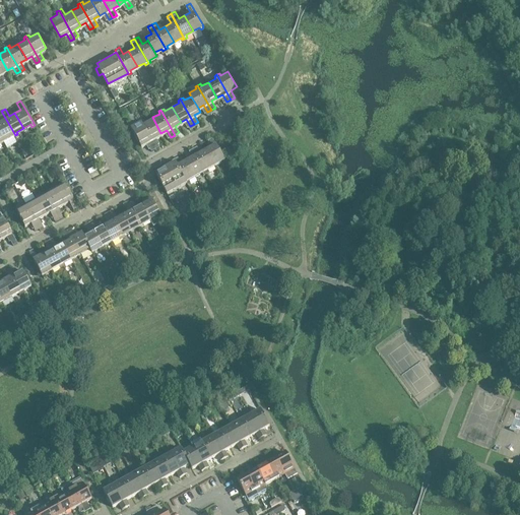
[(15,135),(1,111),(0,111),(0,118),(1,120),(0,120),(0,131),(4,138),(11,135),(12,137),(15,135)]
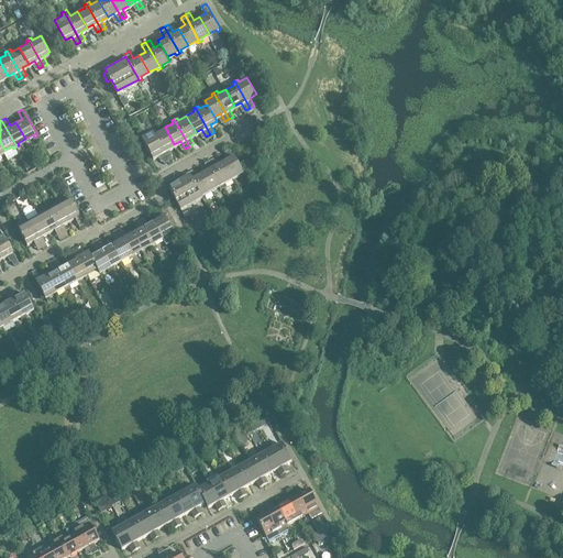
[(174,144),(165,127),(158,131),(155,126),(152,127),(168,157),(173,155),(168,148),(174,144)]
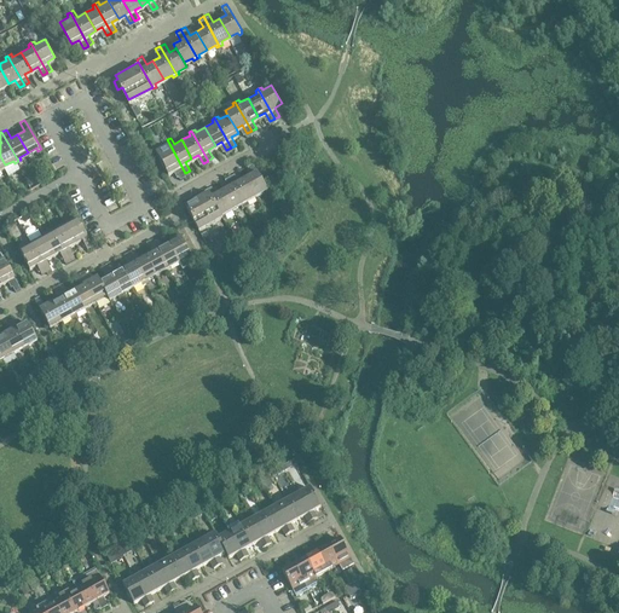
[(185,173),(167,139),(163,142),(165,144),(156,149),(168,172),(175,167),(180,175),(185,173)]
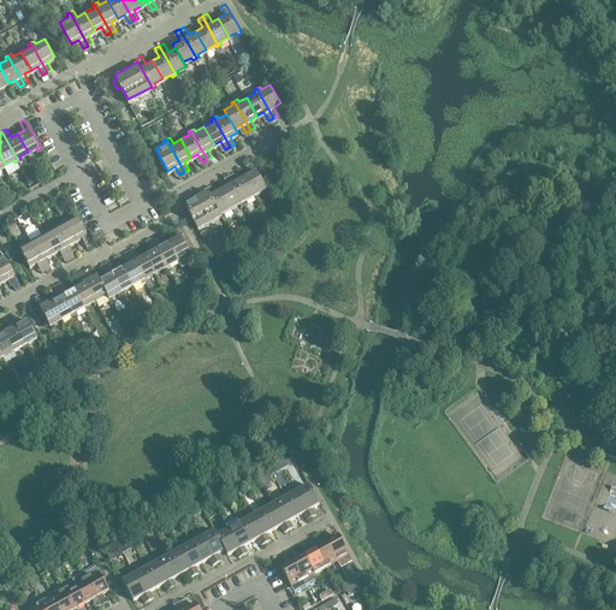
[(266,187),(252,159),(247,163),(252,171),(244,175),(255,193),(262,188),(265,191),(267,189),(266,187)]
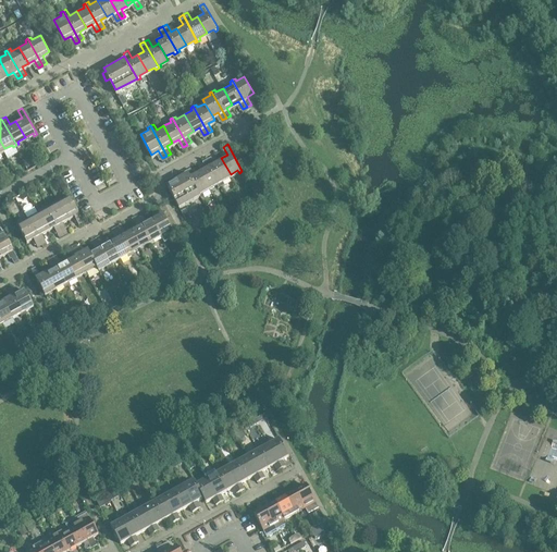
[(231,174),(221,158),(214,161),(211,154),(207,156),(221,183),(224,181),(223,179),(231,174)]
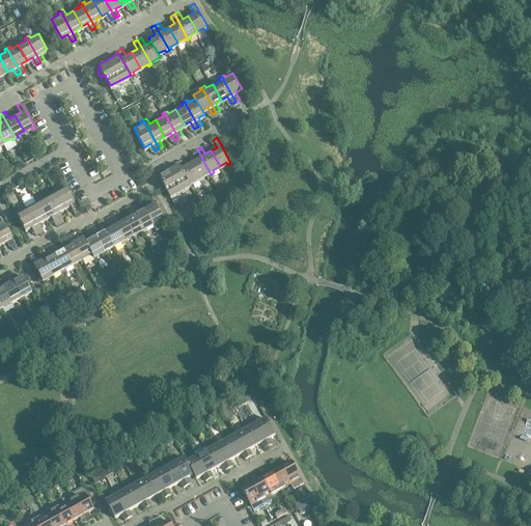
[(211,174),(197,148),(193,150),(196,158),(191,161),(200,177),(206,173),(208,175),(211,174)]
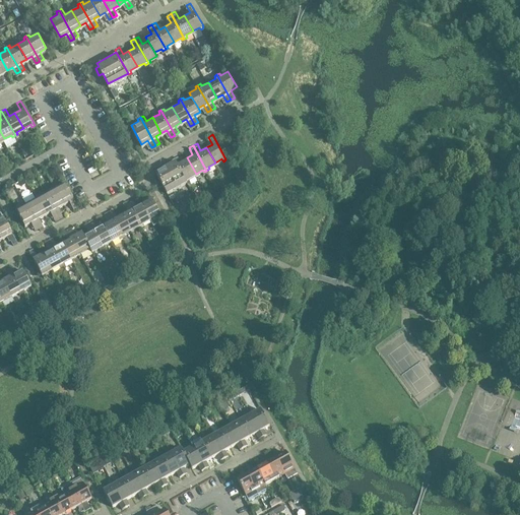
[(196,174),(187,157),(182,161),(178,153),(174,156),(175,158),(186,180),(187,181),(190,180),(189,177),(196,174)]
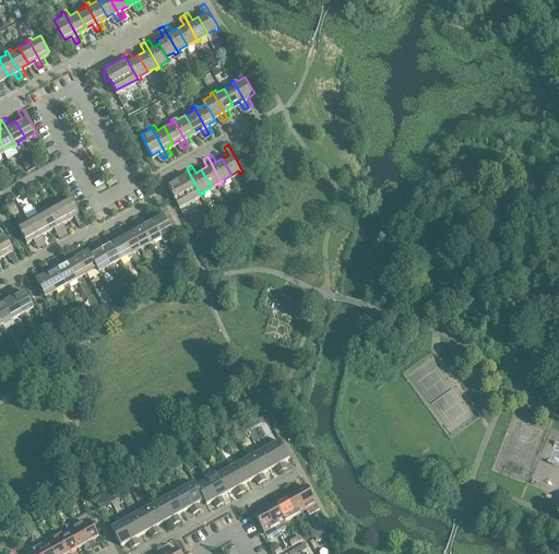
[(200,193),(188,171),(167,183),(169,186),(166,188),(169,196),(174,193),(179,204),(200,193)]
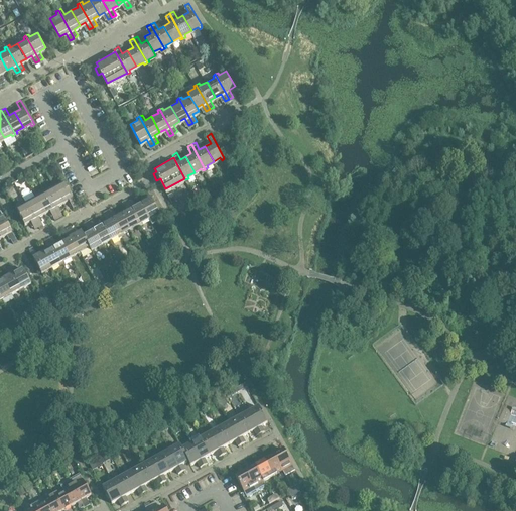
[(78,202),(65,179),(63,177),(60,178),(61,181),(54,184),(63,201),(69,198),(73,204),(77,202),(77,203),(78,202)]
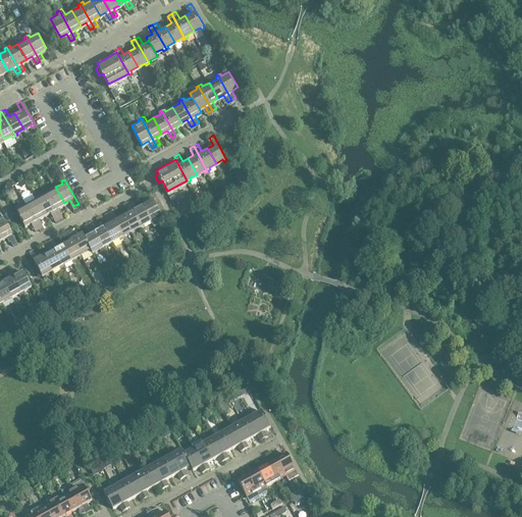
[(64,203),(55,187),(48,191),(47,189),(45,190),(59,216),(63,214),(58,206),(64,203)]
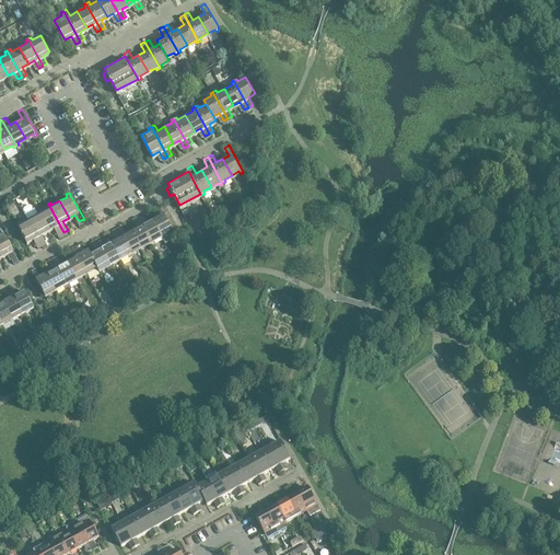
[(173,228),(159,204),(158,201),(153,205),(159,214),(152,217),(162,233),(170,230),(171,232),(174,231),(172,228),(173,228)]
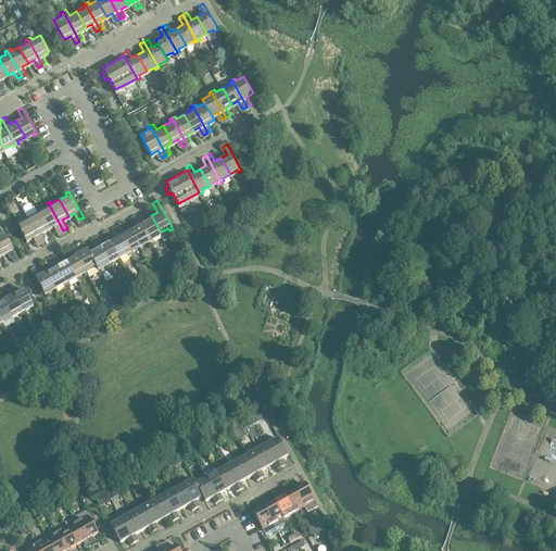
[(63,230),(48,202),(45,204),(46,207),(38,211),(48,227),(54,224),(59,234),(63,230)]
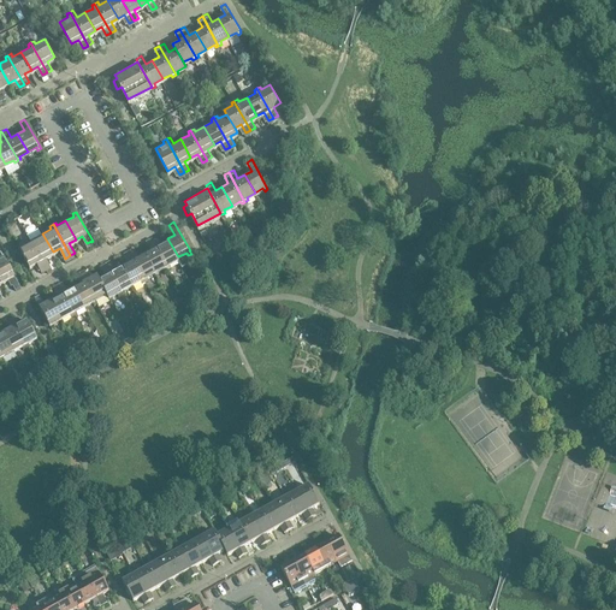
[(211,236),(205,226),(200,230),(205,238),(211,236)]
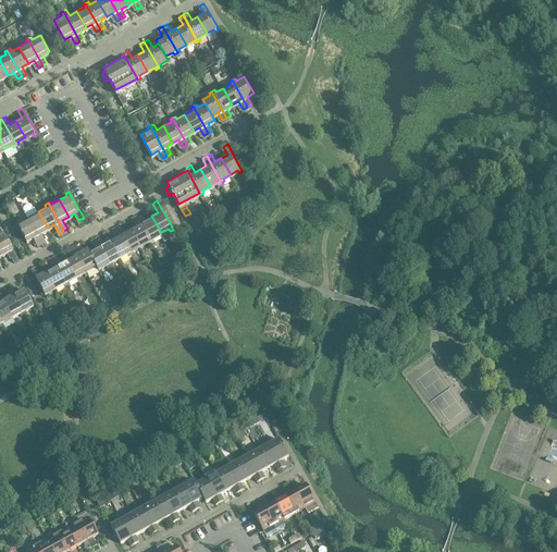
[(48,228),(38,211),(32,216),(29,212),(27,215),(41,241),(46,238),(41,231),(48,228)]
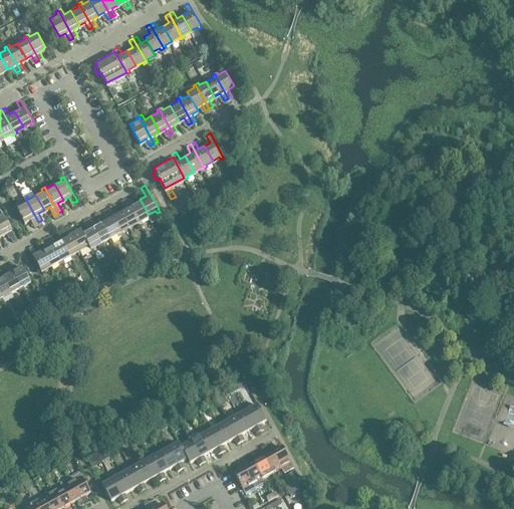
[(149,214),(140,199),(135,202),(131,195),(126,197),(141,222),(143,221),(142,218),(149,214)]
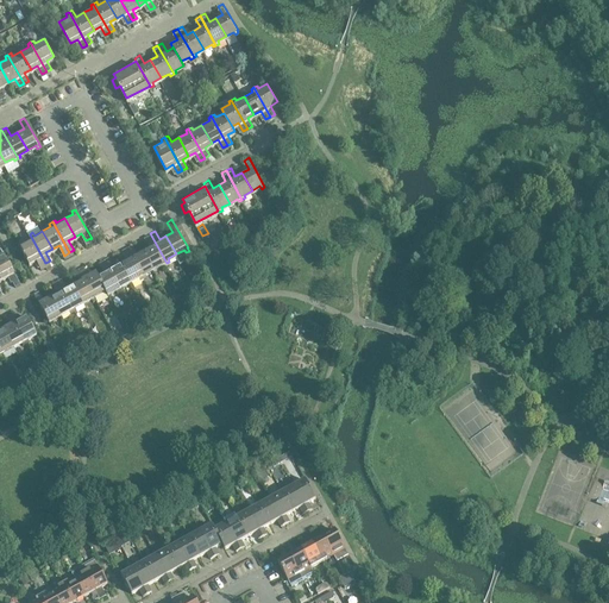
[(167,263),(150,233),(145,237),(150,244),(143,249),(154,267),(162,262),(163,264),(167,263)]
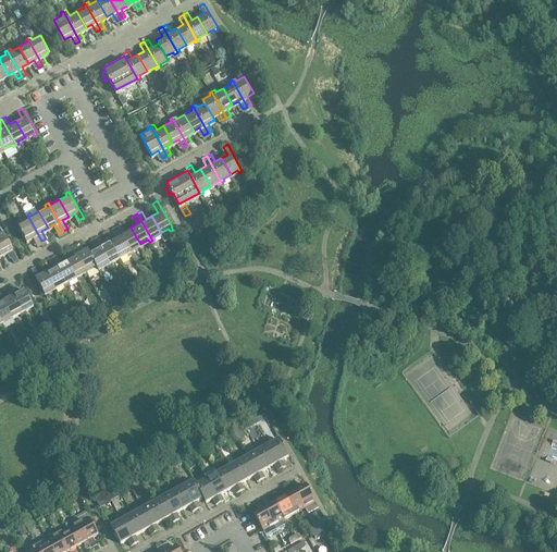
[(41,241),(27,215),(24,216),(25,219),(17,223),(27,240),(34,235),(37,243),(41,241)]
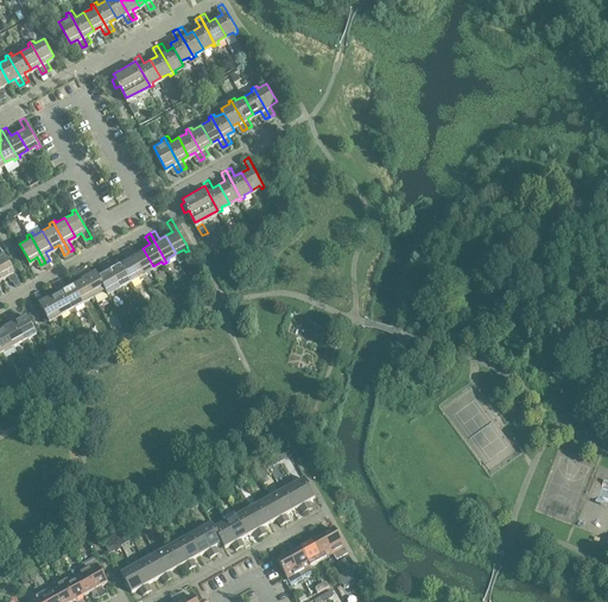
[(144,274),(127,246),(126,244),(121,246),(127,257),(120,260),(131,278),(139,274),(140,277),(144,274)]
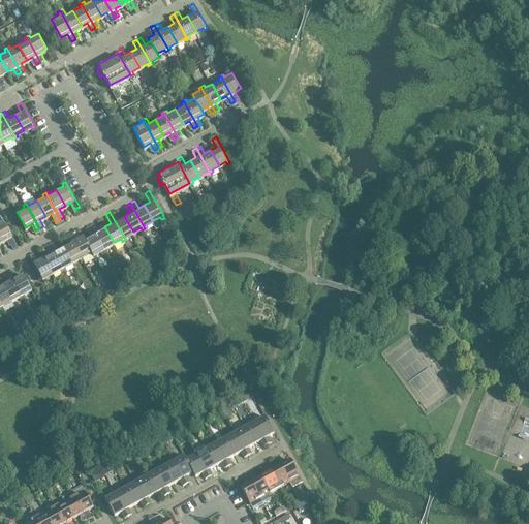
[(133,232),(124,216),(119,219),(115,212),(111,214),(125,239),(127,238),(126,236),(133,232)]
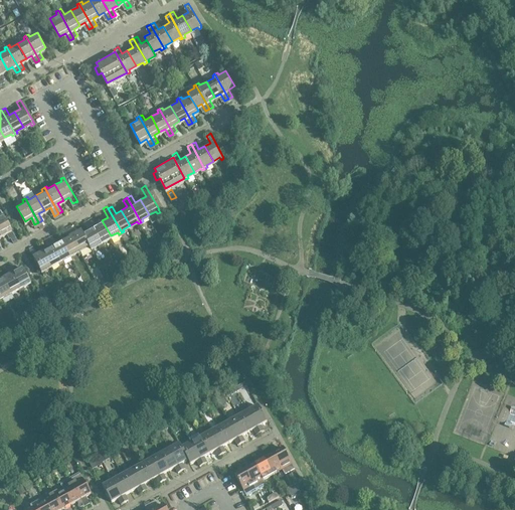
[(12,227),(4,212),(1,207),(0,207),(0,228),(3,233),(8,230),(12,237),(16,234),(15,233),(18,232),(15,226),(12,227)]
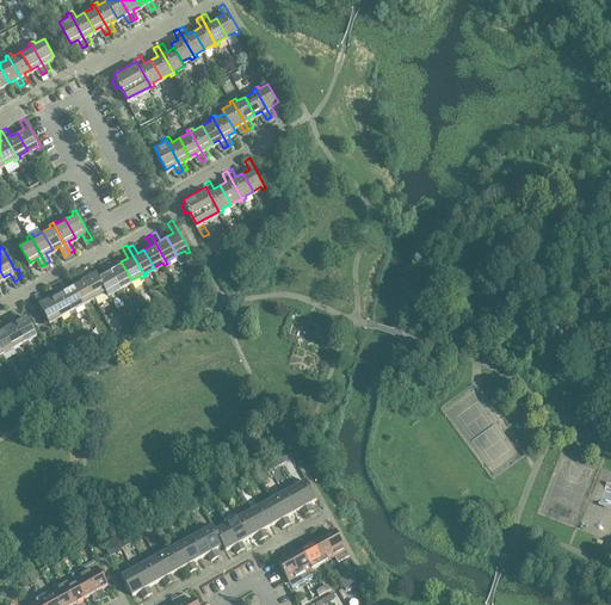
[(131,279),(121,261),(115,265),(110,257),(105,260),(122,289),(124,288),(123,284),(131,279)]
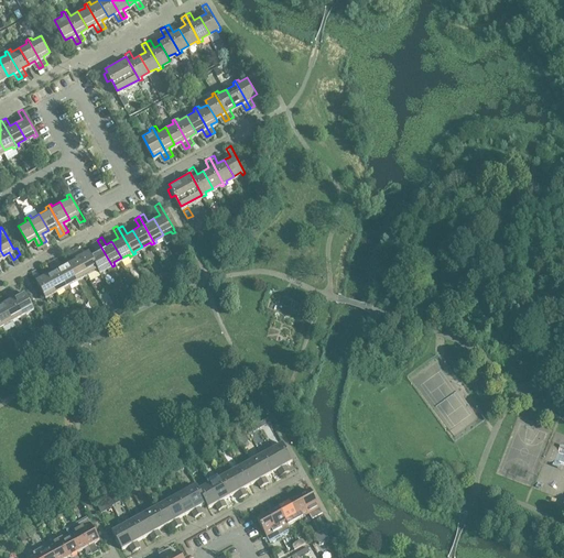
[(112,266),(97,240),(93,242),(97,250),(91,252),(90,253),(98,265),(98,266),(99,270),(108,265),(109,267),(112,266)]
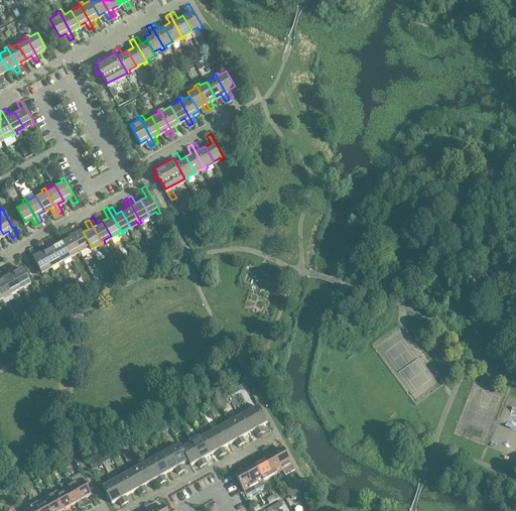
[(90,243),(83,232),(84,231),(82,228),(76,231),(72,224),(68,227),(82,251),(84,250),(83,247),(90,244),(90,243)]
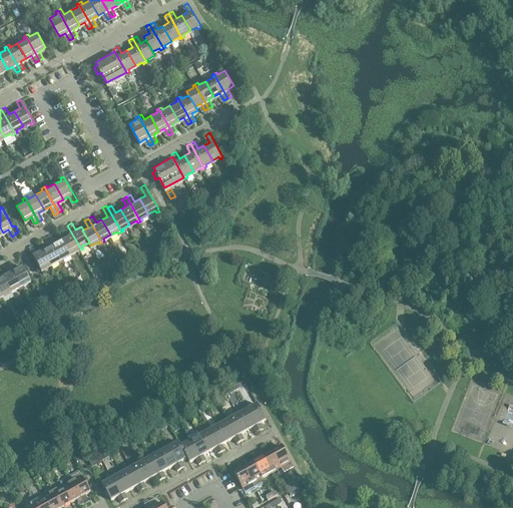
[(81,249),(67,225),(66,223),(62,225),(67,234),(62,237),(70,252),(77,248),(78,250),(81,249)]
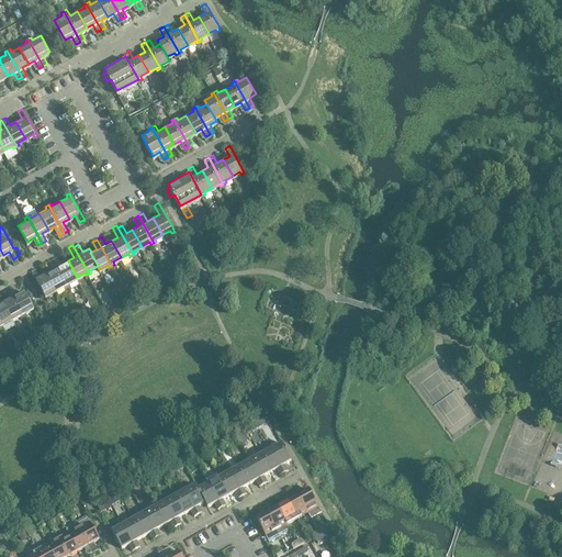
[(68,285),(53,258),(52,256),(48,258),(51,263),(53,268),(47,271),(56,288),(64,285),(65,287),(68,285)]
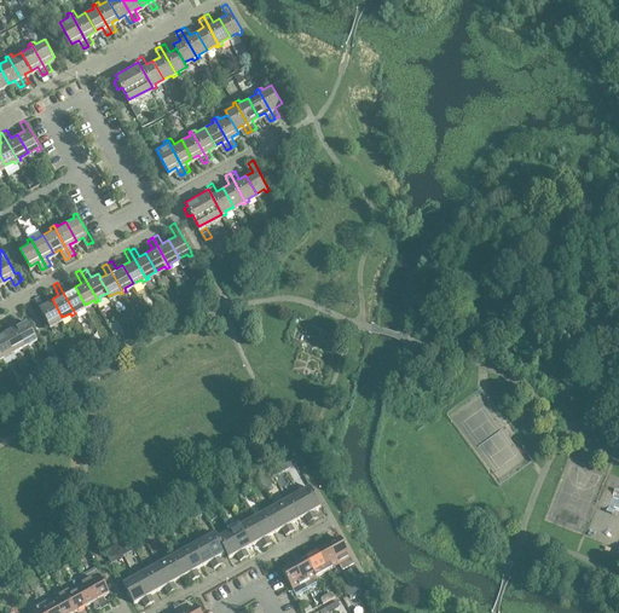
[(85,305),(75,287),(68,290),(63,282),(58,284),(75,313),(77,312),(76,310),(85,305)]
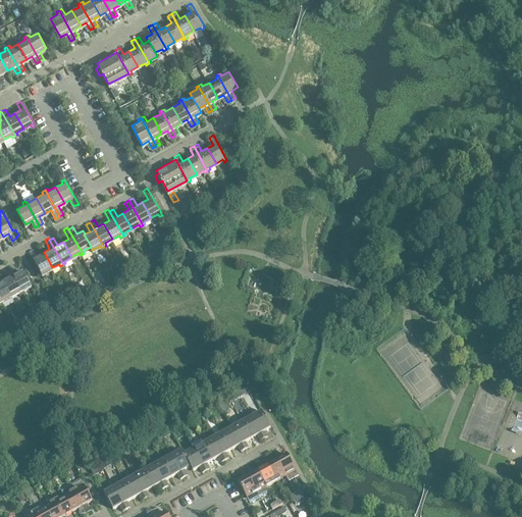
[(52,267),(44,252),(38,255),(34,248),(31,250),(30,251),(42,273),(43,273),(44,275),(47,273),(45,271),(52,267)]
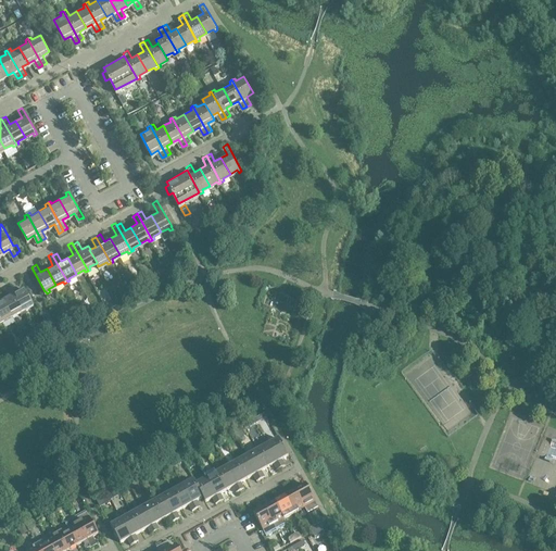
[(34,302),(24,286),(19,289),(14,282),(10,284),(24,311),(27,309),(26,307),(34,302)]
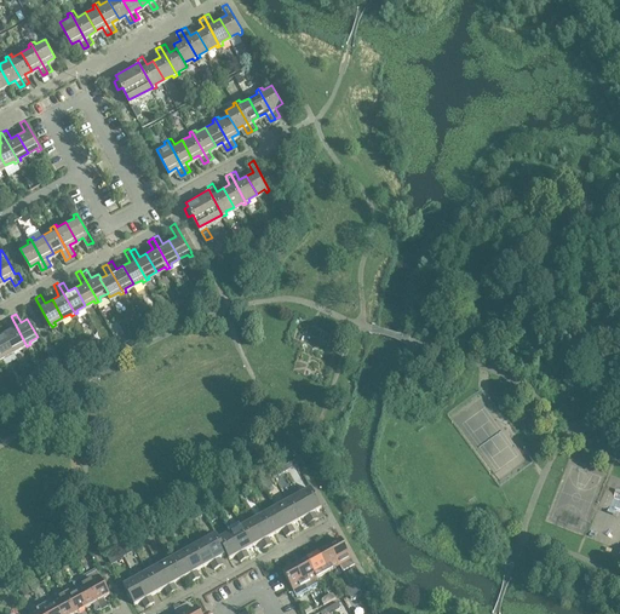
[(27,346),(11,316),(6,320),(11,327),(4,332),(15,350),(22,345),(24,348),(27,346)]
